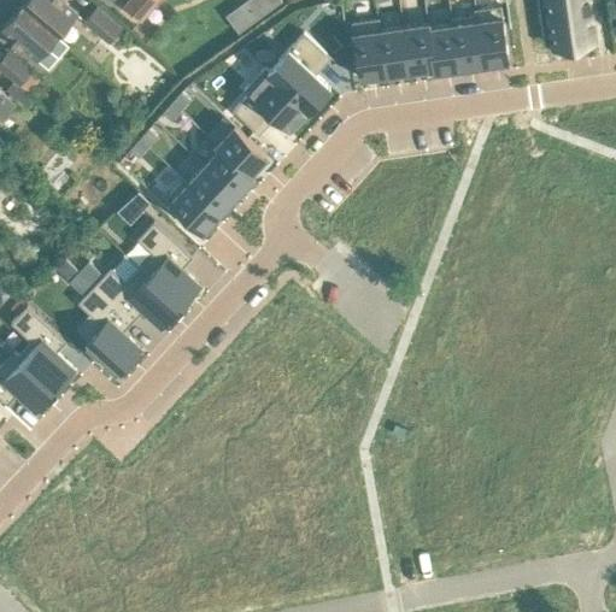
[(22,5),(21,7),(57,40),(77,16),(63,4),(65,0),(64,0),(27,0),(29,1),(24,7),(22,5)]
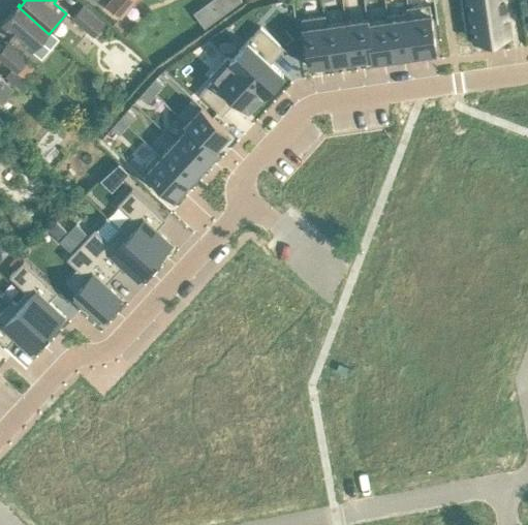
[(136,0),(134,2),(132,0),(92,0),(96,3),(98,0),(111,0),(105,6),(120,20),(137,0),(136,0)]
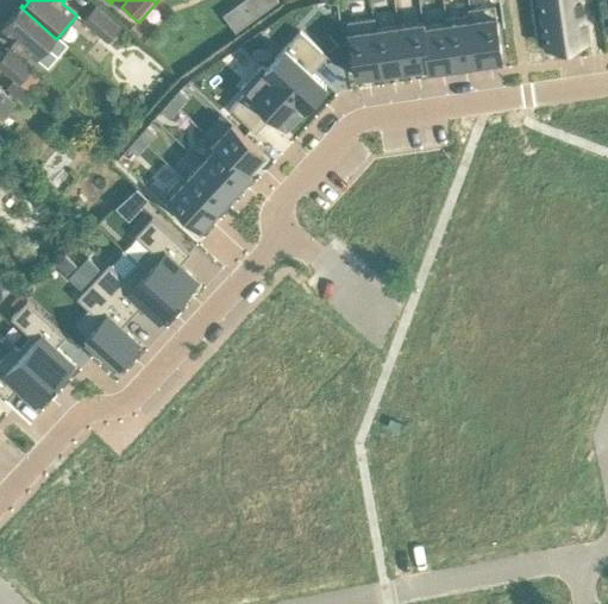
[(246,0),(243,4),(255,20),(277,4),(275,0),(246,0)]
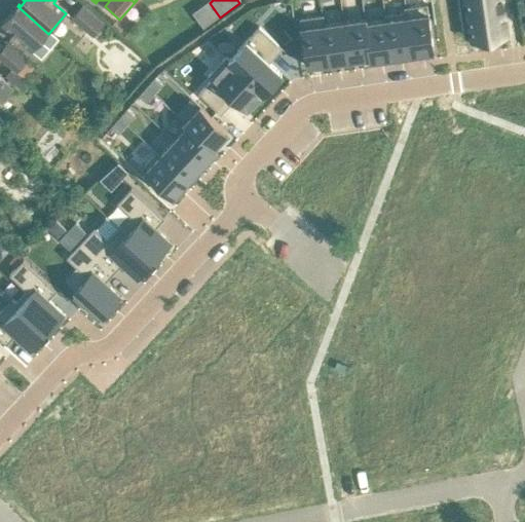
[(456,0),(462,37),(471,36),(471,40),(472,42),(504,37),(499,0),(456,0)]
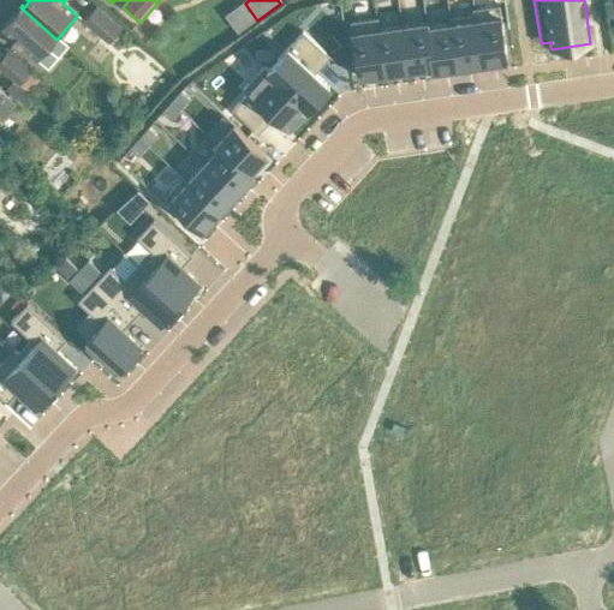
[(57,40),(21,7),(18,10),(19,12),(15,17),(13,16),(0,31),(13,42),(10,46),(19,54),(22,51),(36,63),(57,40)]
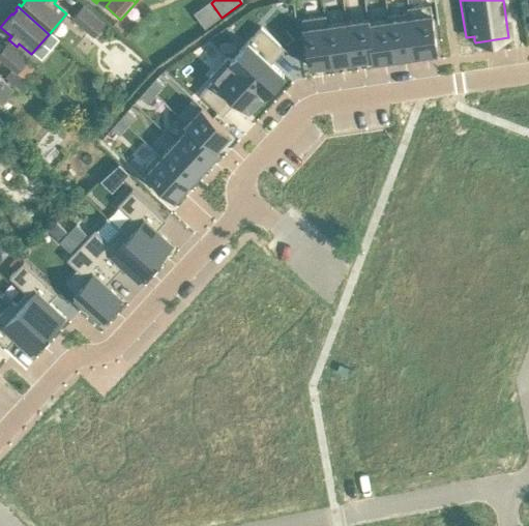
[(430,6),(407,9),(414,57),(418,57),(424,56),(436,54),(430,6)]
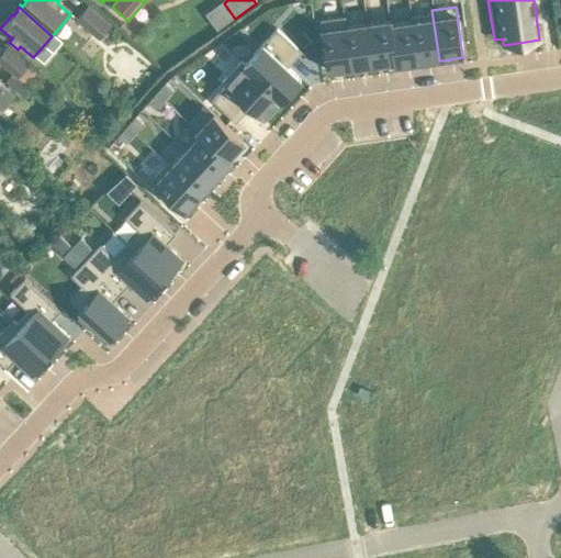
[(76,22),(99,42),(110,29),(87,9),(76,22)]
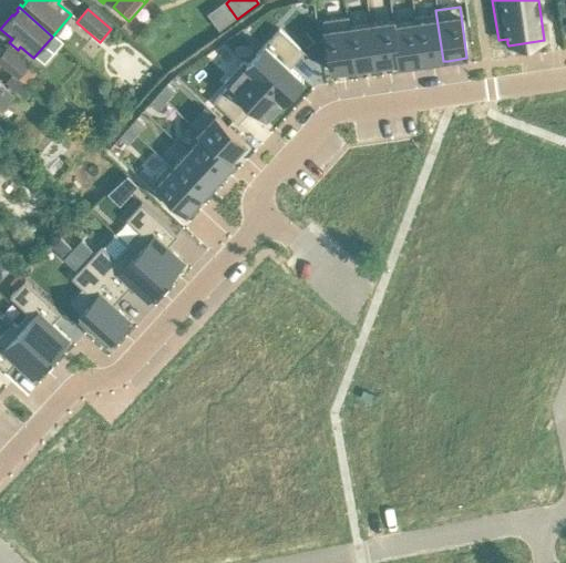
[(435,16),(414,19),(421,64),(443,61),(435,10),(435,16)]
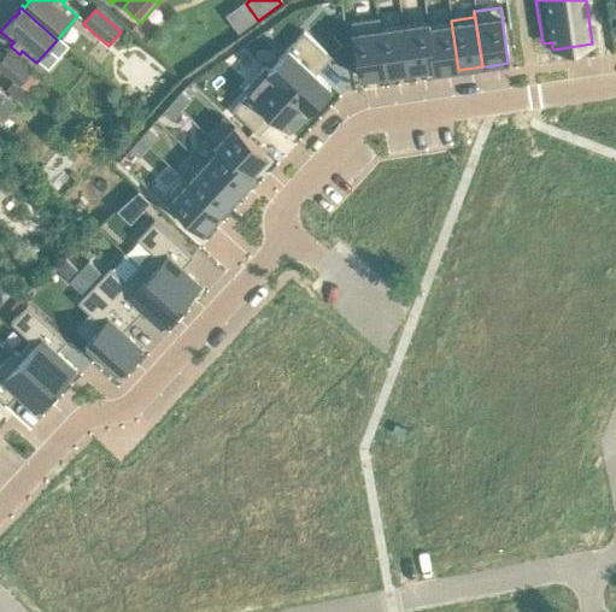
[(376,21),(351,24),(359,80),(385,76),(376,21)]
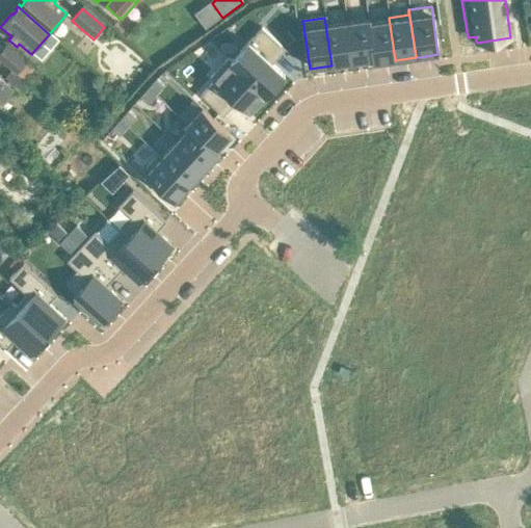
[(325,18),(324,18),(332,66),(352,62),(347,25),(326,28),(325,18)]
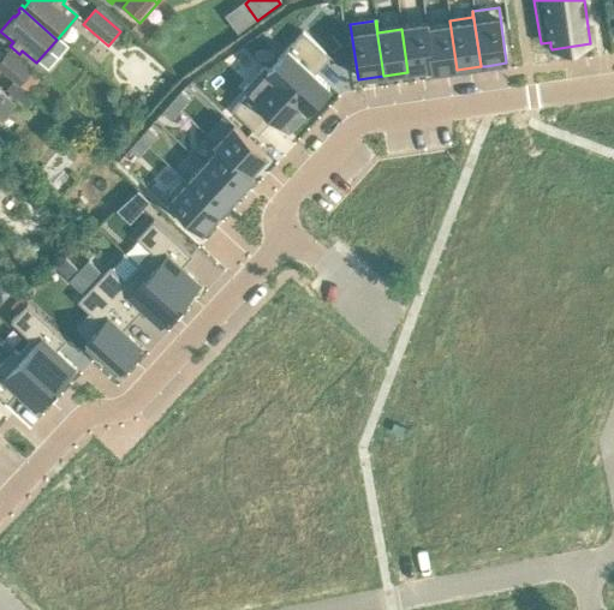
[(427,25),(425,25),(433,73),(457,70),(449,21),(448,21),(449,27),(428,30),(427,25)]
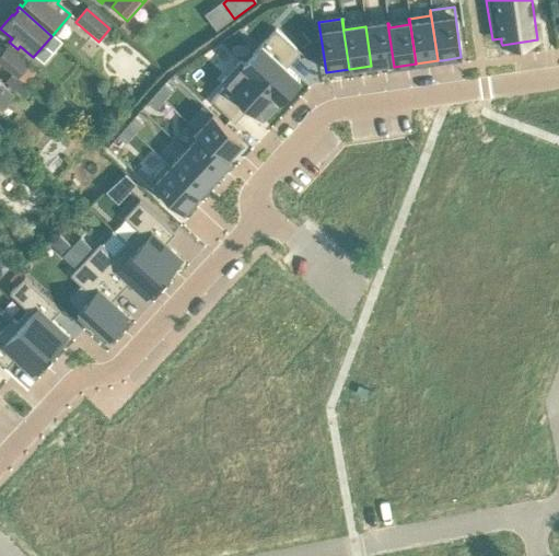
[(387,23),(365,26),(371,66),(392,64),(393,67),(394,67),(387,23)]
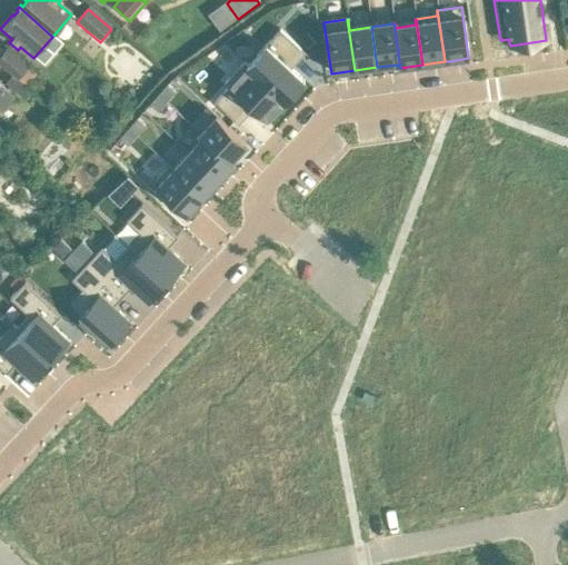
[(243,63),(243,65),(285,103),(304,83),(290,70),(286,67),(300,51),(279,31),(247,67),(243,63)]
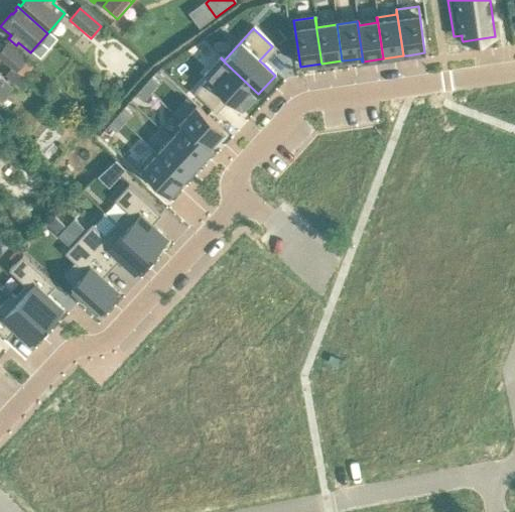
[(0,60),(15,74),(26,61),(6,44),(0,50),(0,60)]
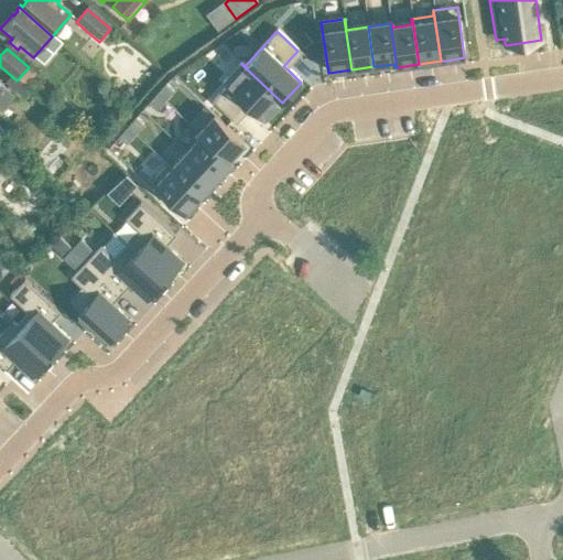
[(226,87),(212,103),(231,121),(246,106),(249,109),(263,122),(281,103),(282,104),(282,103),(241,64),(223,84),(226,87)]
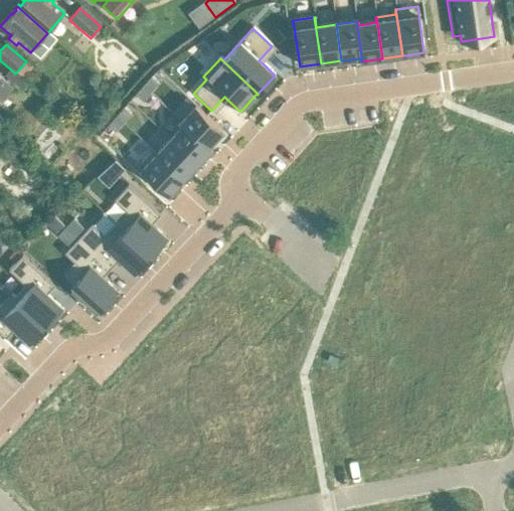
[(5,76),(23,92),(27,87),(10,70),(5,76)]
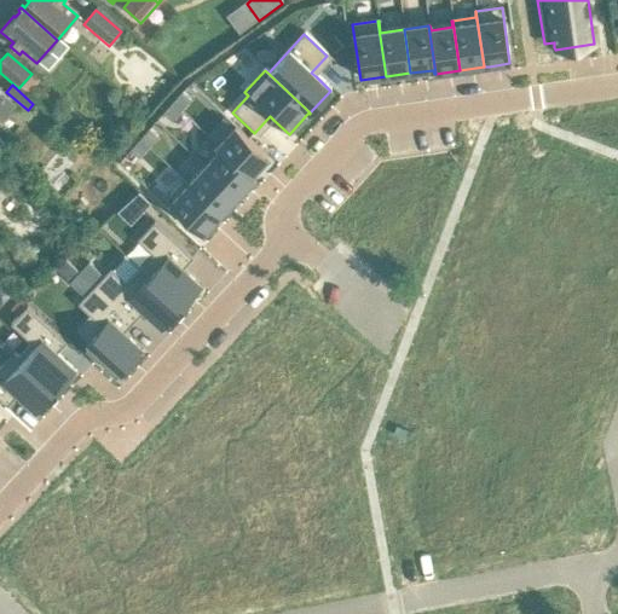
[(0,121),(13,106),(0,94),(0,121)]
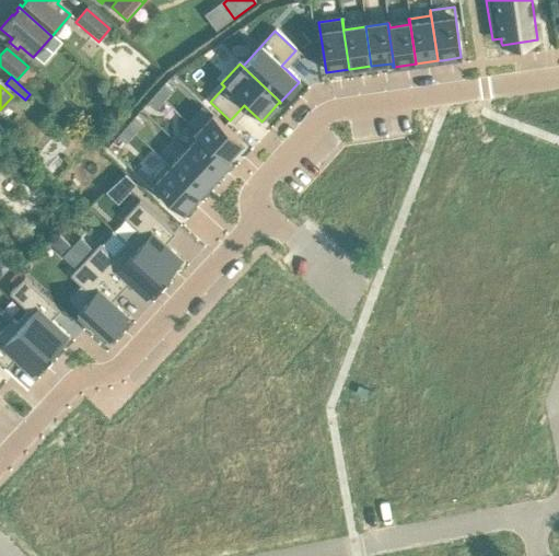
[(164,85),(155,95),(163,102),(172,92),(164,85)]
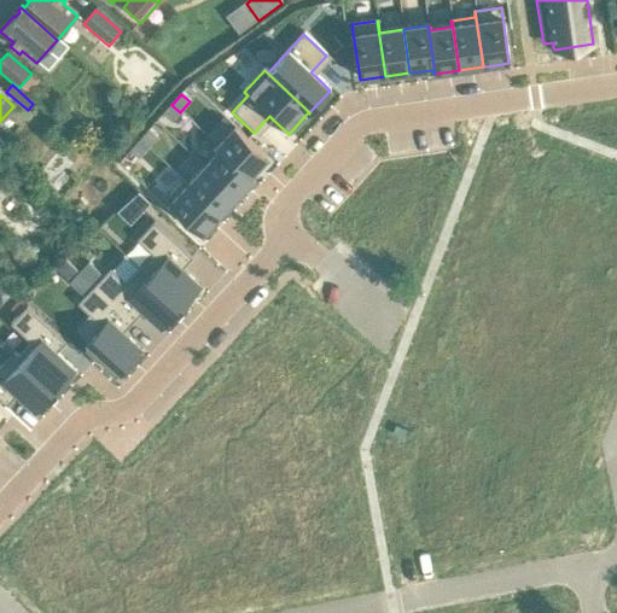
[(172,105),(162,116),(170,123),(180,112),(172,105)]
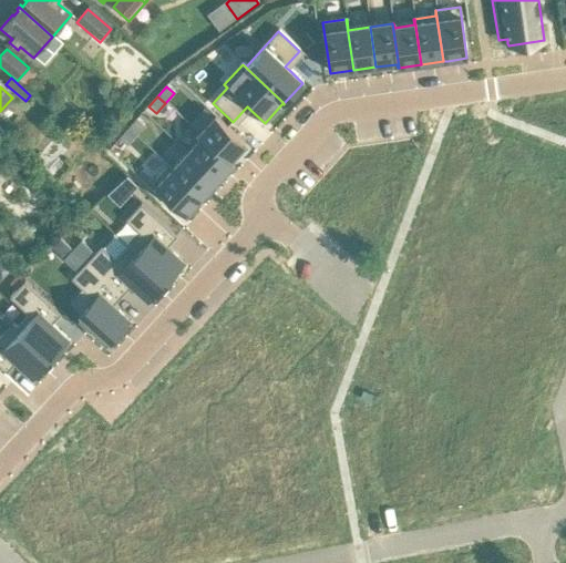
[(215,118),(198,134),(232,165),(233,165),(229,162),(232,160),(236,154),(245,145),(215,118)]
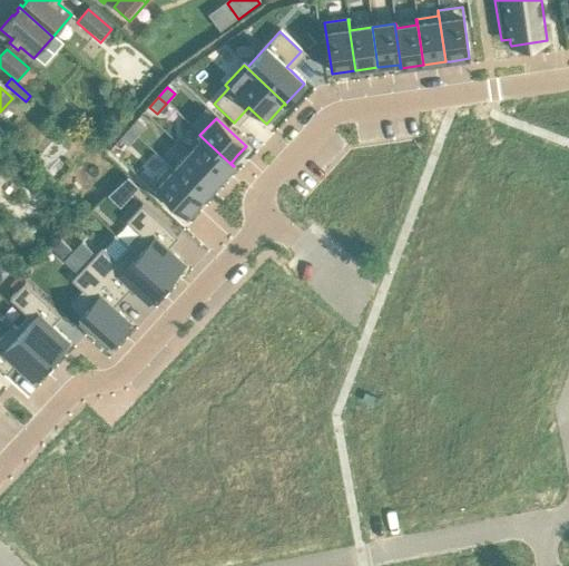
[(137,120),(128,130),(136,138),(145,128),(137,120)]
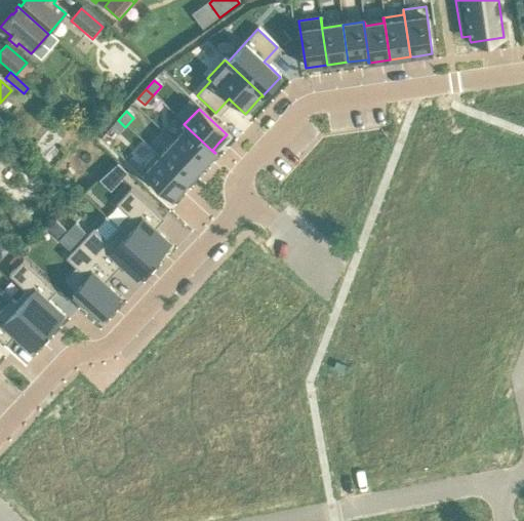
[(118,120),(110,129),(117,135),(125,127),(118,120)]
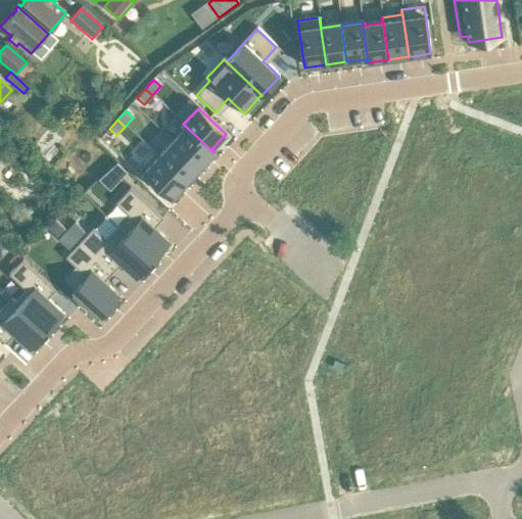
[(186,128),(172,142),(199,168),(214,152),(183,124),(183,125),(186,128)]
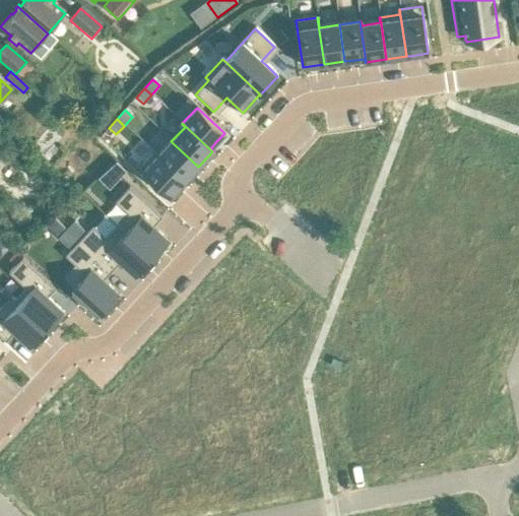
[(154,152),(153,153),(185,182),(198,167),(171,141),(157,155),(154,152)]
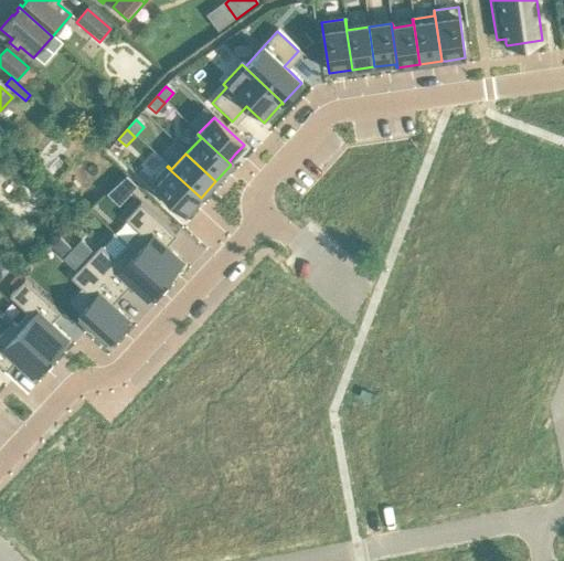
[(167,167),(150,183),(184,215),(201,198),(167,167)]
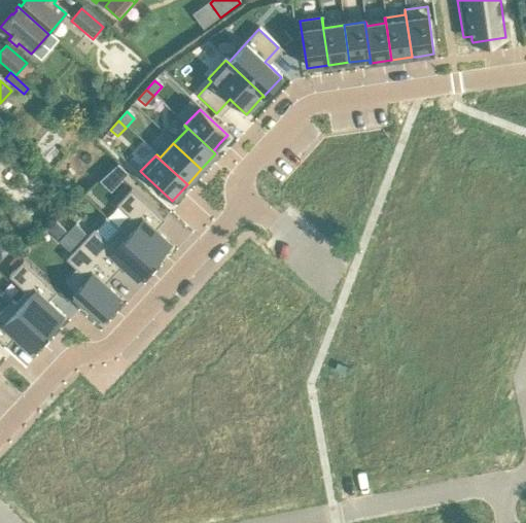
[(131,189),(116,206),(130,218),(118,231),(154,264),(171,246),(164,240),(160,235),(154,231),(164,220),(131,189)]
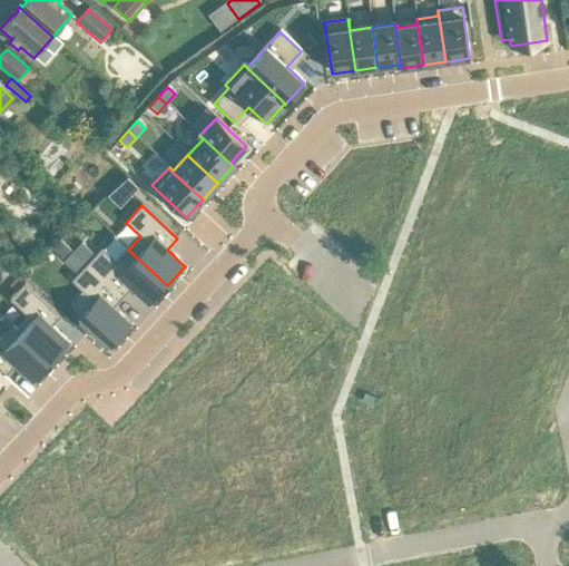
[(82,243),(74,253),(121,299),(131,289),(136,293),(141,298),(149,305),(167,285),(128,250),(116,262),(101,249),(96,255),(82,243)]
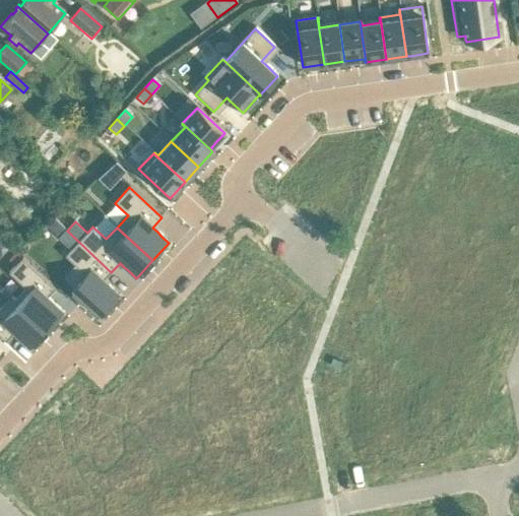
[(67,231),(58,240),(70,251),(65,257),(85,275),(73,288),(74,289),(71,293),(82,304),(85,300),(89,303),(86,307),(96,317),(101,313),(102,315),(119,296),(112,289),(108,285),(103,281),(111,272),(67,231)]
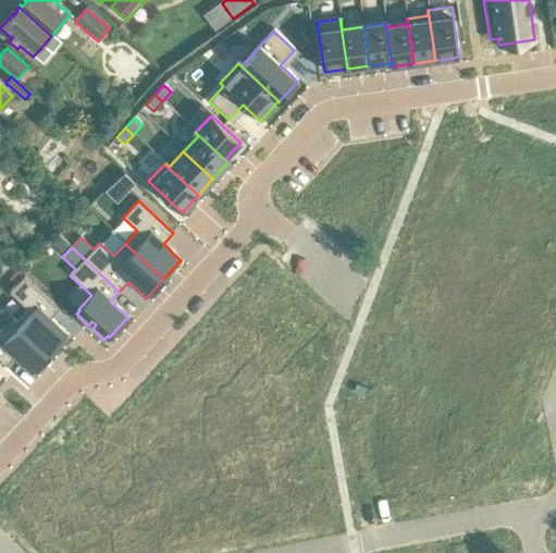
[(24,278),(10,293),(27,309),(16,322),(12,318),(11,319),(49,355),(68,335),(60,329),(56,324),(50,320),(59,310),(24,278)]
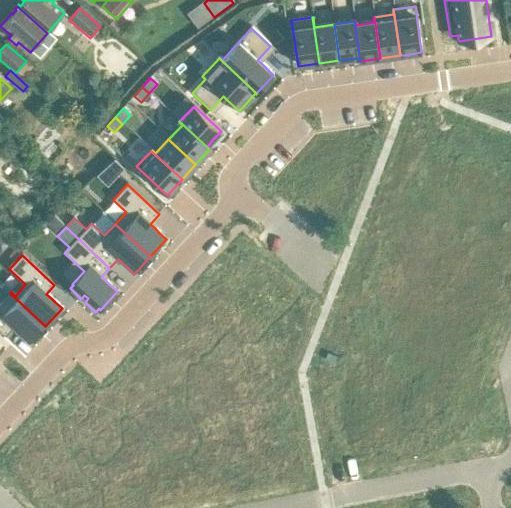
[(0,332),(5,337),(13,328),(18,333),(23,337),(29,343),(45,326),(10,293),(0,304),(0,332)]
